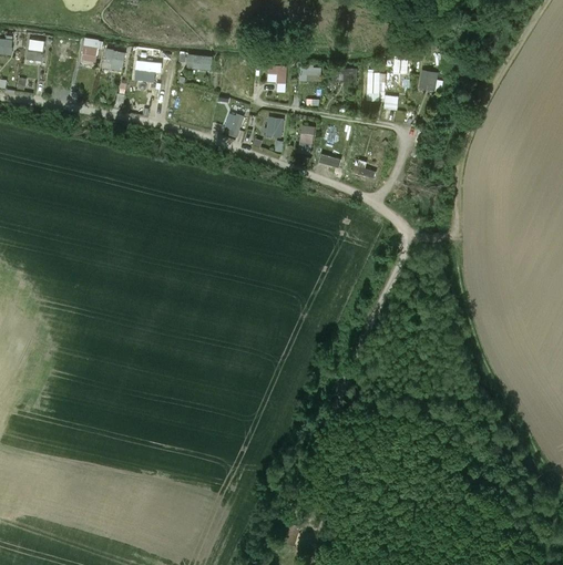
[(12,40),(0,39),(0,54),(11,55),(12,40)]
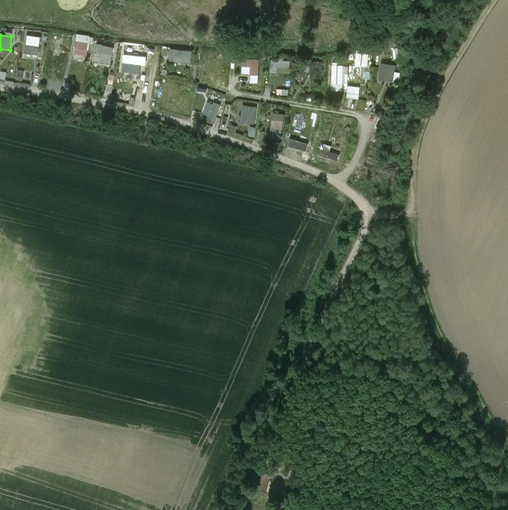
[(39,37),(23,36),(22,57),(30,58),(30,54),(38,55),(39,37)]
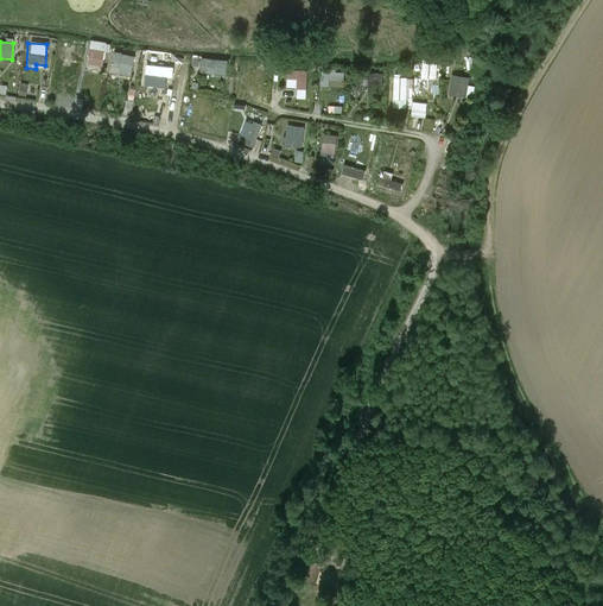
[(87,51),(84,68),(102,71),(106,51),(96,49),(95,54),(87,51)]
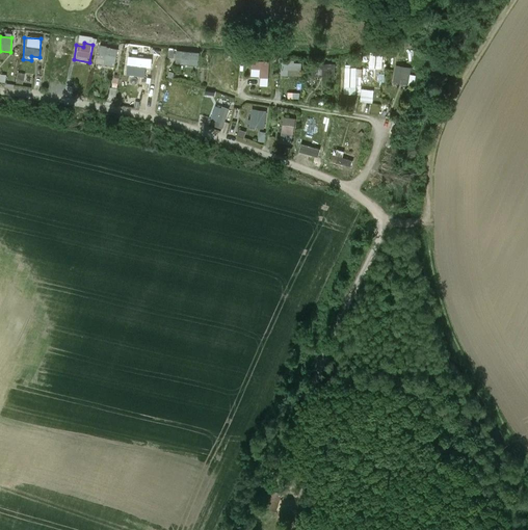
[(115,50),(99,47),(96,65),(113,69),(115,50)]
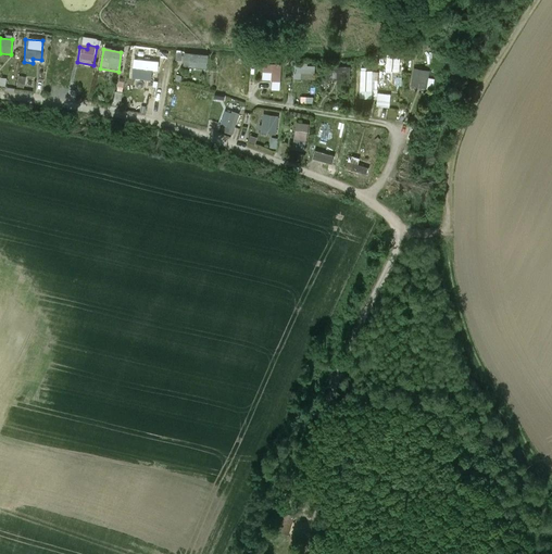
[(151,53),(133,52),(132,65),(150,66),(151,53)]
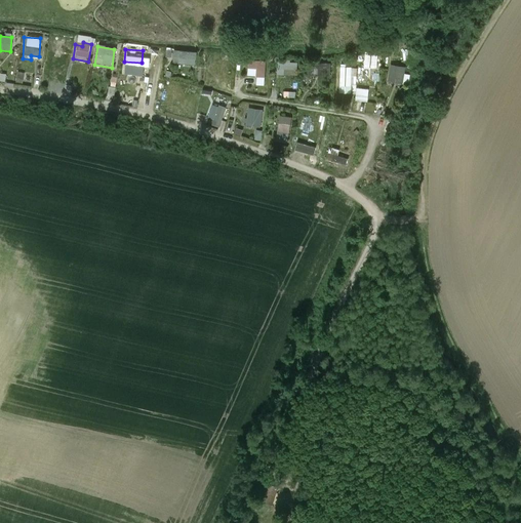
[(195,52),(171,51),(170,66),(194,67),(195,52)]
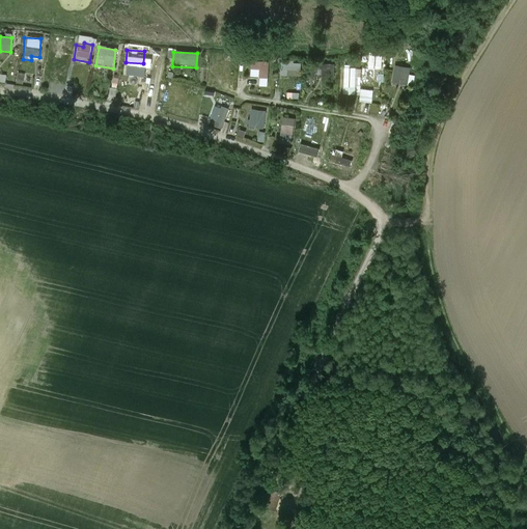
[(267,61),(249,62),(249,78),(258,78),(258,86),(267,86),(267,61)]
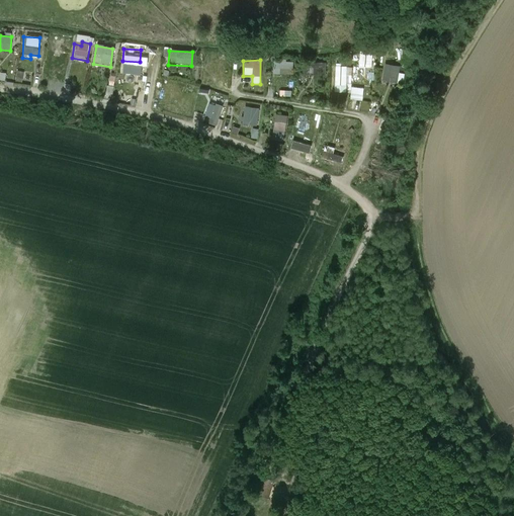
[(290,60),(267,60),(267,68),(272,68),(272,74),(290,74),(290,60)]
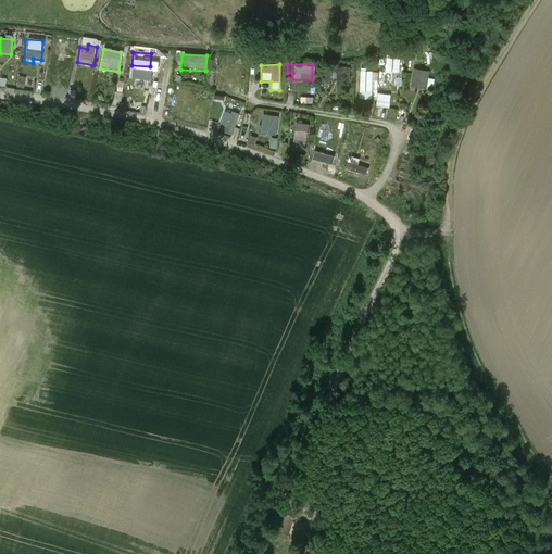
[(340,70),(320,70),(318,80),(340,82),(340,70)]
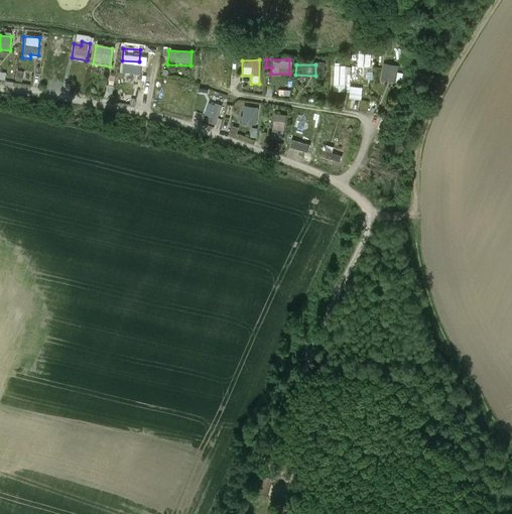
[(397,66),(380,65),(379,83),(396,83),(397,66)]
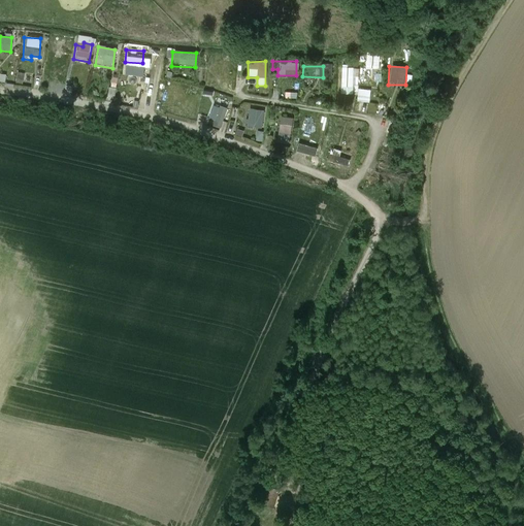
[(217,129),(223,111),(217,109),(216,111),(210,109),(208,118),(213,120),(209,127),(217,129)]
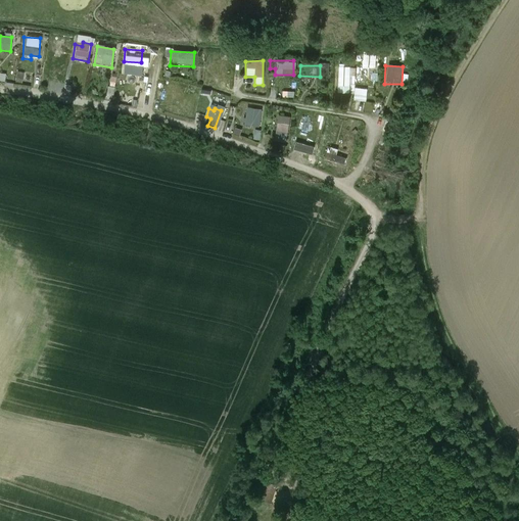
[(257,112),(244,110),(241,126),(255,128),(257,112)]
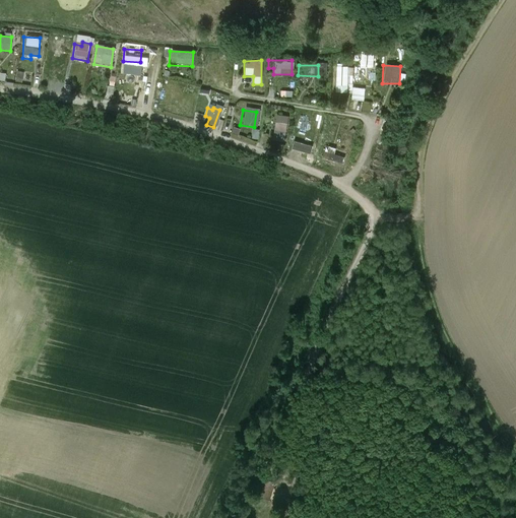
[(284,119),(273,118),(269,142),(280,144),(284,119)]
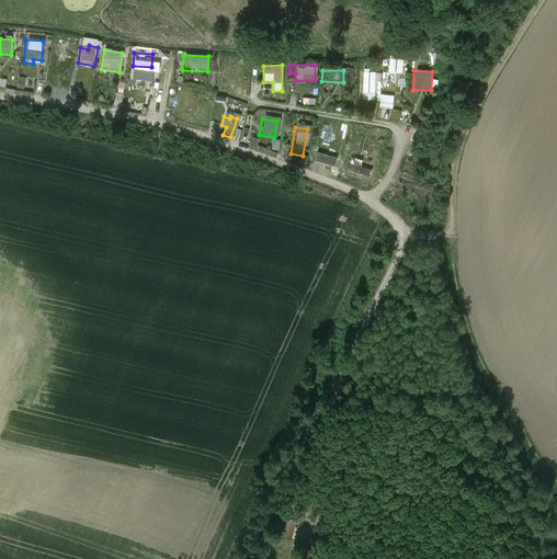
[(357,163),(349,161),(344,172),(365,179),(366,173),(355,170),(357,163)]
